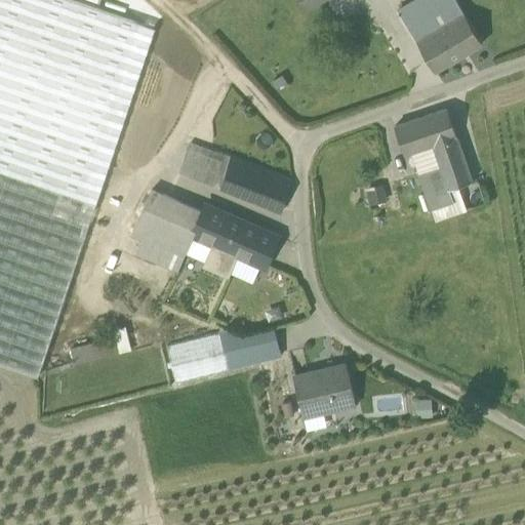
[(0,0),(0,365),(37,377),(155,29),(68,0),(0,0)]
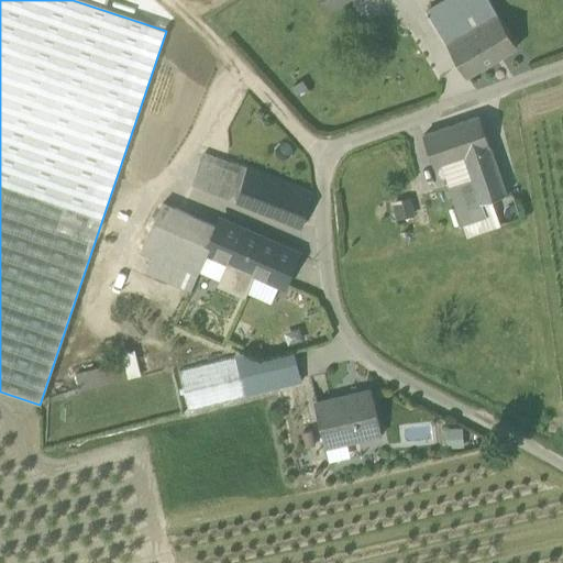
[(345,0),(321,0),(328,11),(345,0)]
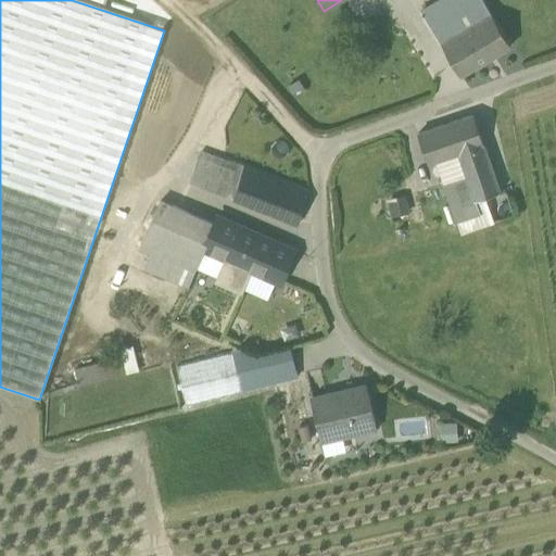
[(440,0),(421,11),(460,76),(510,47),(482,0),(440,0)]
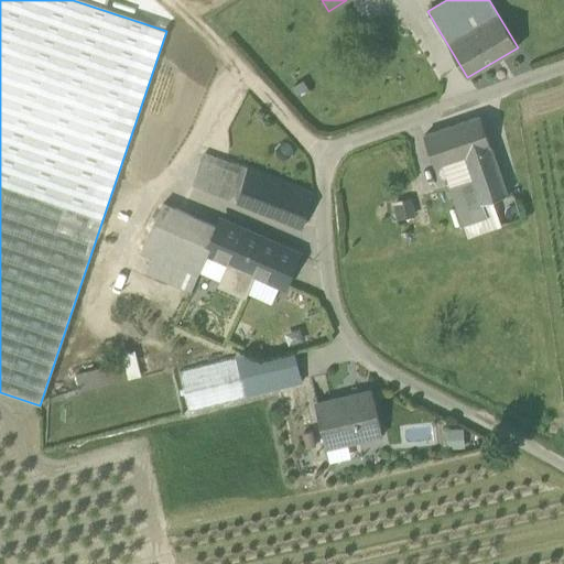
[(446,162),(465,155),(490,148),(480,117),(425,134),(435,165),(446,162)]
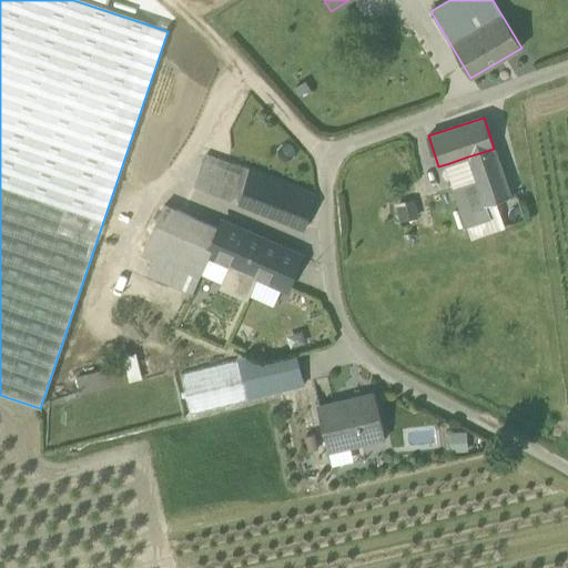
[(468,156),(475,175),(499,168),(494,149),(468,156)]
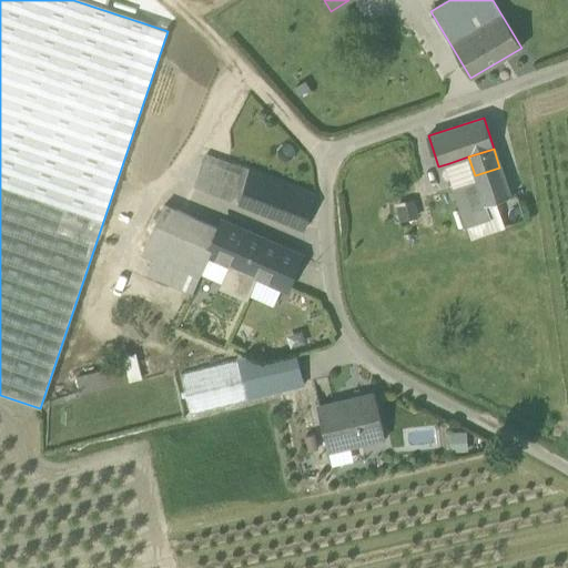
[(205,155),(202,165),(217,171),(210,192),(239,203),(249,171),(205,155)]
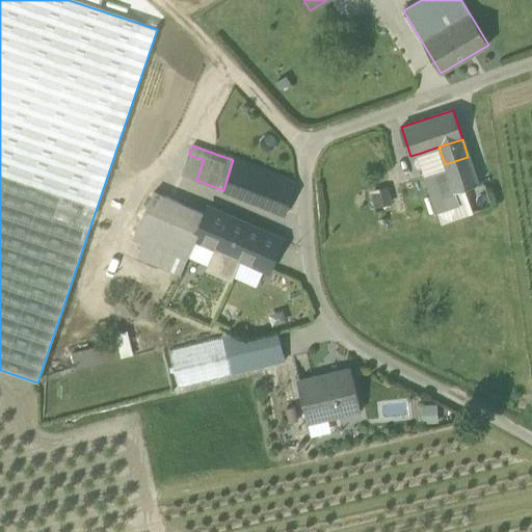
[(421,153),(431,184),(449,179),(445,164),(439,147),(421,153)]
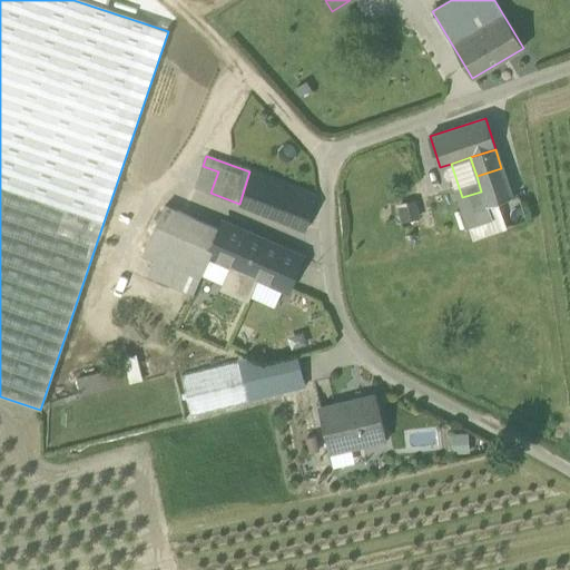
[(196,187),(210,193),(218,172),(203,166),(196,187)]
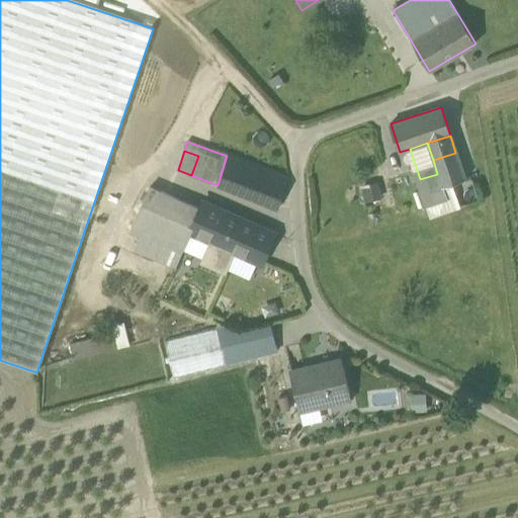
[(464,180),(455,153),(433,160),(437,174),(441,187),(453,183),(464,180)]
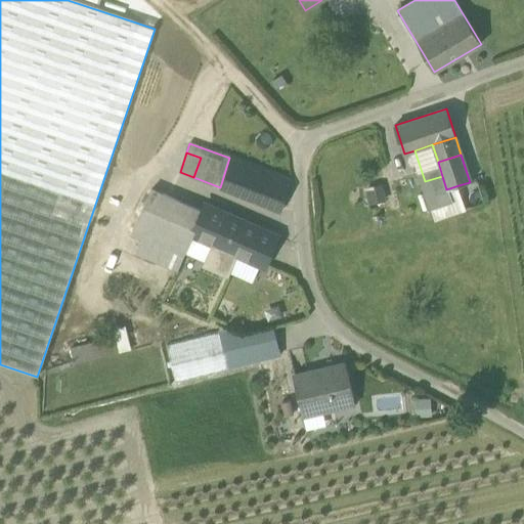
[(220,187),(280,212),(291,180),(229,158),(220,187)]
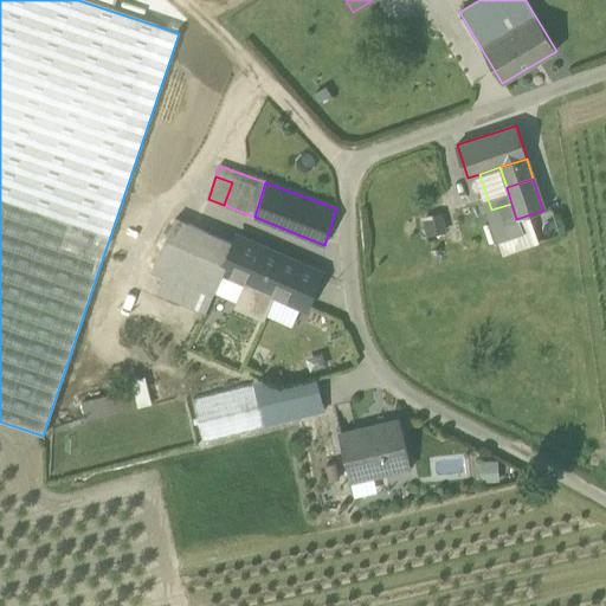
[(491,210),(501,238),(521,232),(516,219),(511,204),(491,210)]
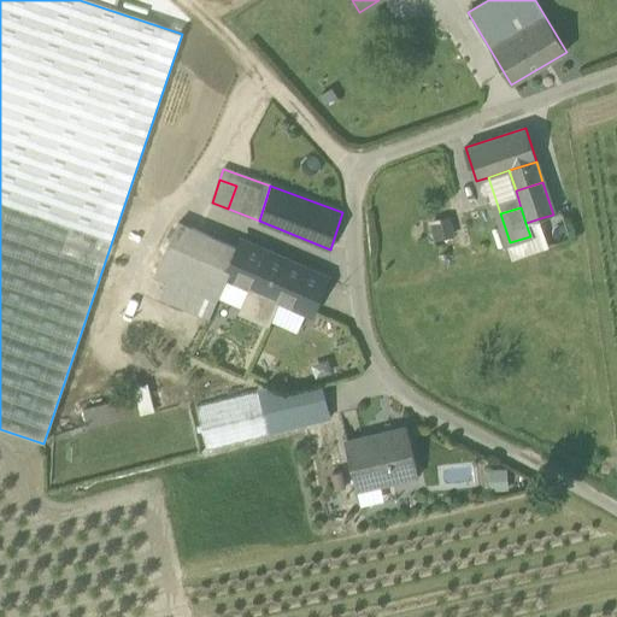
[(454,238),(451,216),(428,221),(433,242),(454,238)]
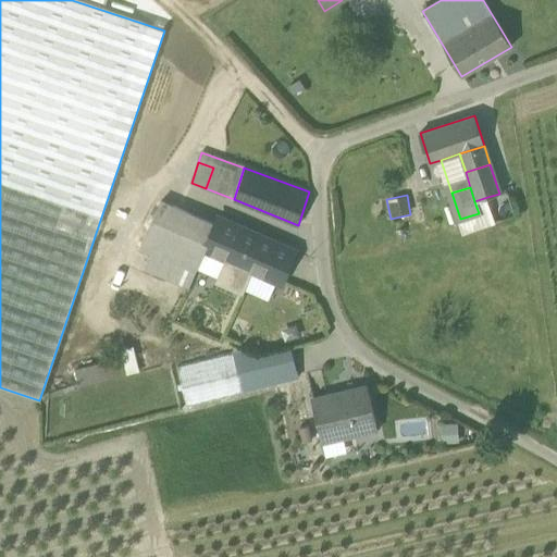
[(479,213),(460,219),(457,220),(461,234),(496,223),(487,197),(474,201),(479,213)]
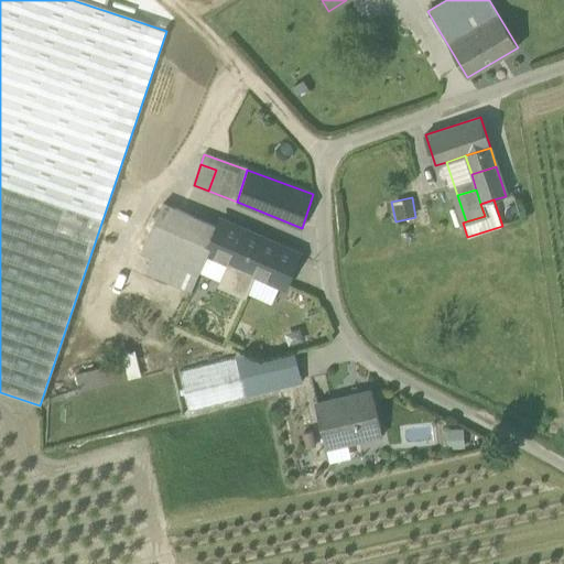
[(206,255),(217,228),(163,204),(141,252),(154,257),(197,274),(198,275),(198,272),(207,255),(206,255)]
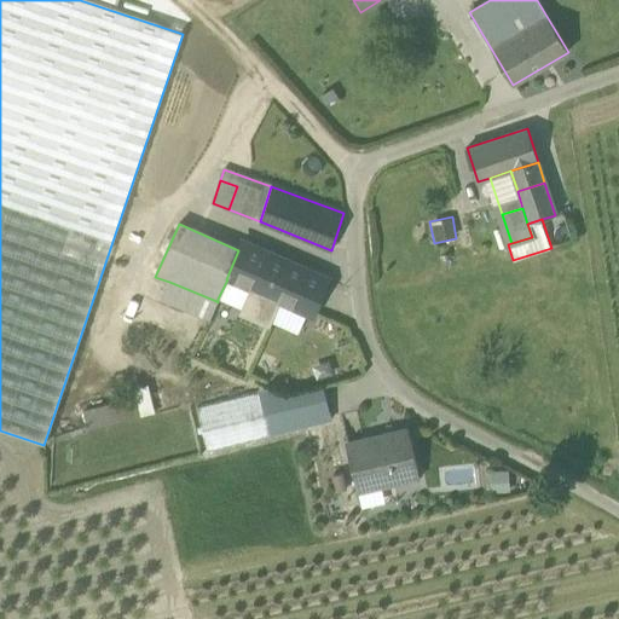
[(227,279),(250,289),(279,304),(307,314),(311,317),(328,278),(242,242),(238,250),(226,279),(227,279)]
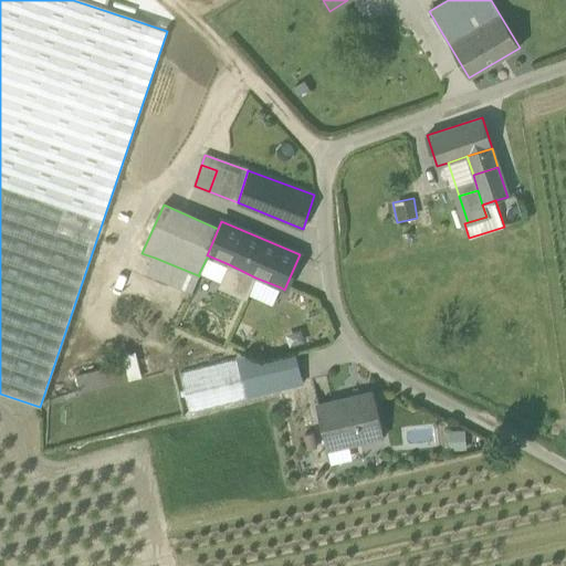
[(208,255),(199,273),(221,283),(229,264),(208,255)]
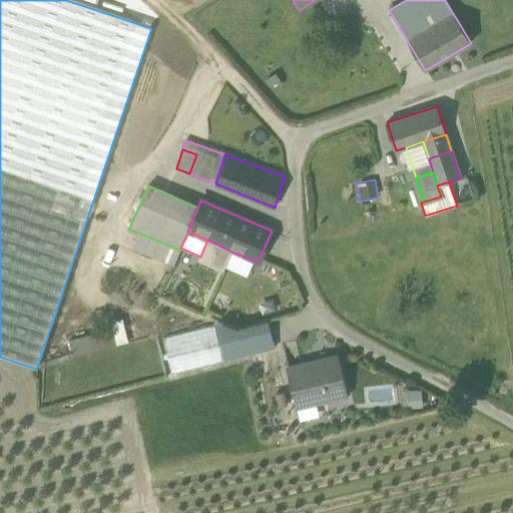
[(179,249),(140,233),(134,248),(173,264),(179,249)]
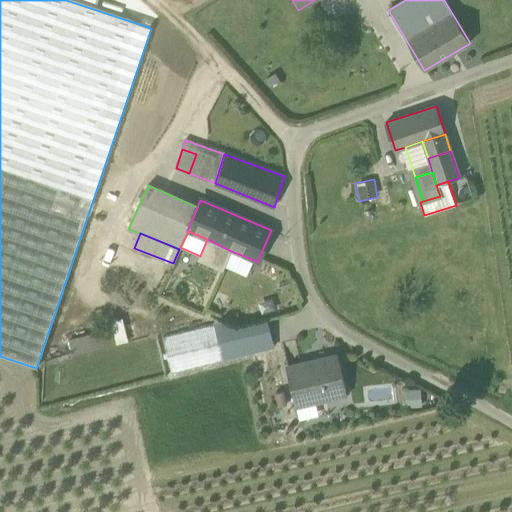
[(224,267),(231,251),(207,239),(200,256),(198,260),(223,271),(224,267)]
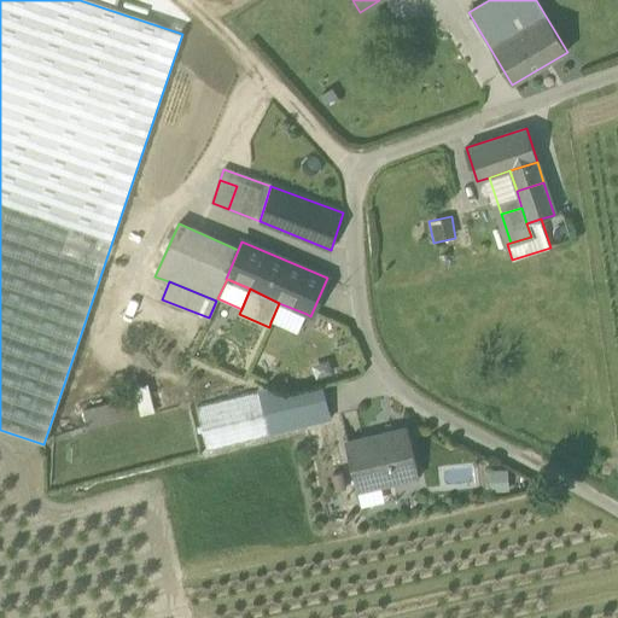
[(279,303),(270,322),(297,334),(307,314),(279,303)]
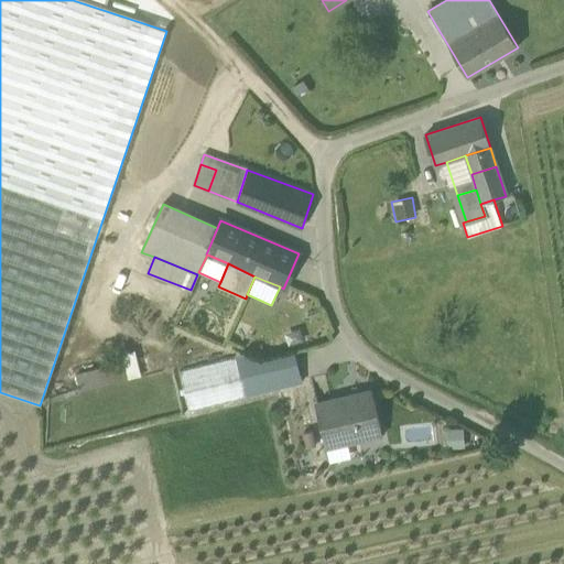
[(300,328),(284,334),(289,349),(305,344),(300,328)]
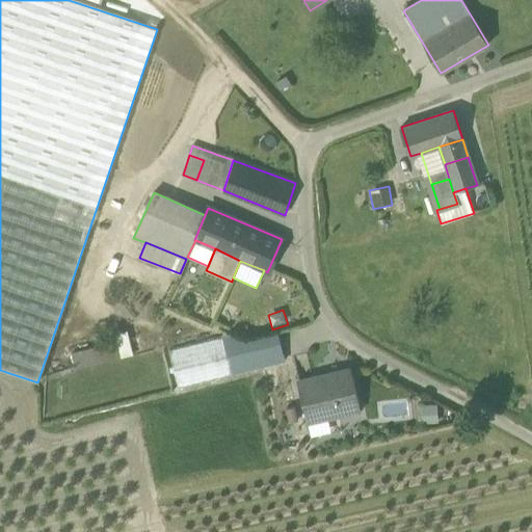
[(128,330),(113,335),(114,341),(120,358),(134,355),(128,330)]
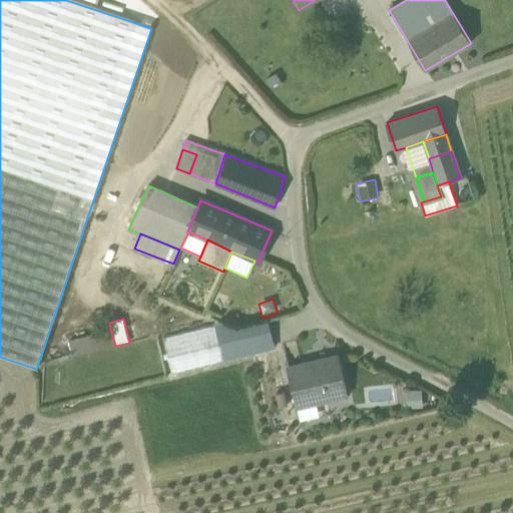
[(216,322),(214,326),(223,361),(276,348),(269,322),(230,328),(216,322)]
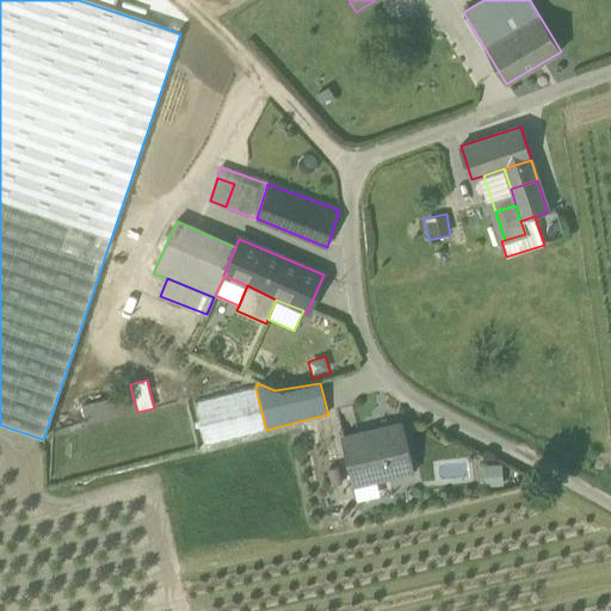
[(255,388),(195,402),(205,445),(266,431),(266,430),(255,388)]
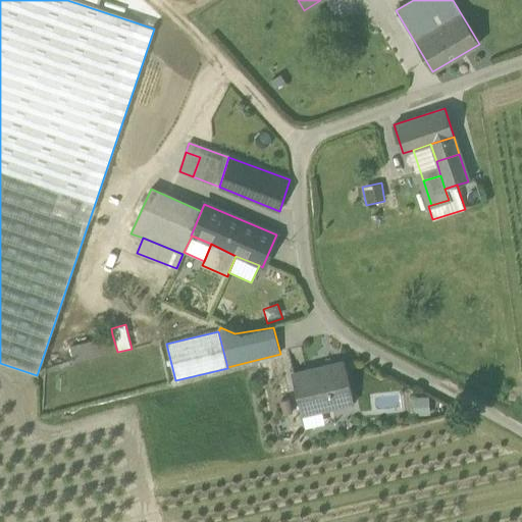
[(117,352),(112,334),(69,346),(73,363),(117,352)]
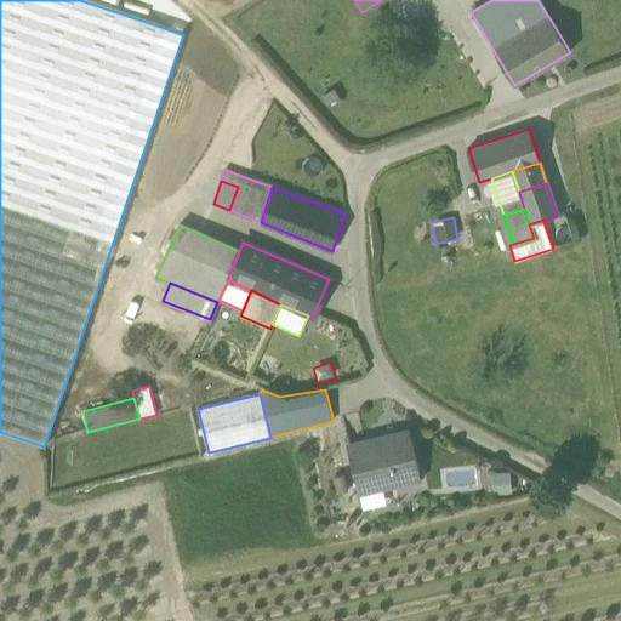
[(348,446),(359,491),(383,485),(420,477),(410,432),(348,446)]
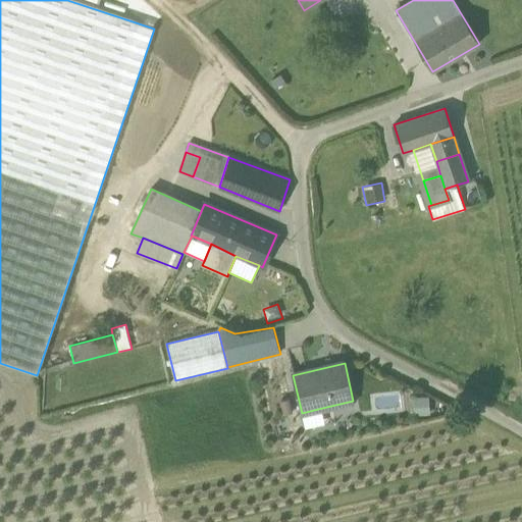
[(428,396),(413,397),(415,416),(430,415),(428,396)]
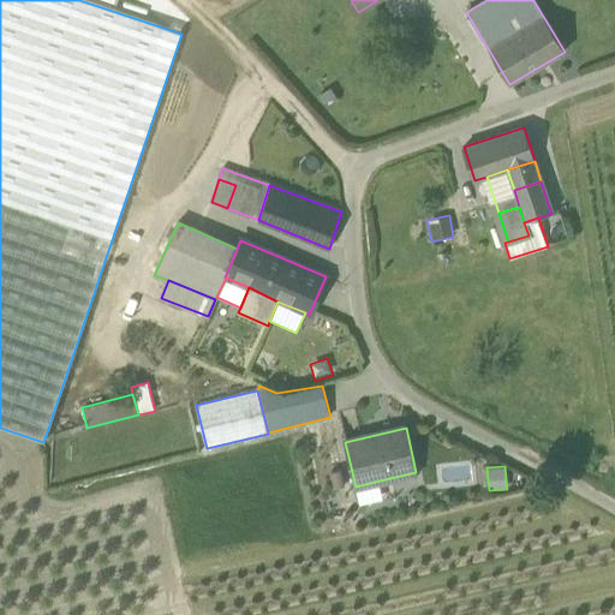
[(380,481),(356,487),(360,505),(383,499),(380,481)]
